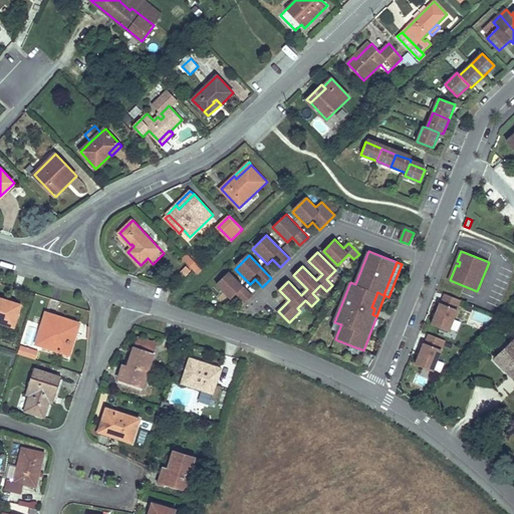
[(192,267),(195,271),(200,267),(196,263),(192,267)]
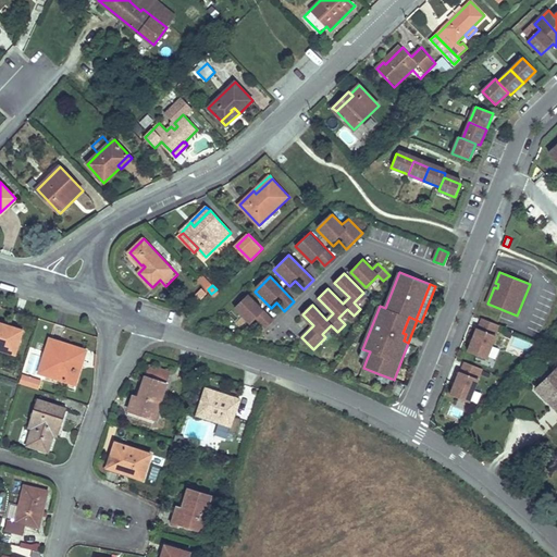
[(201,299),(208,294),(202,289),(197,295),(201,299)]
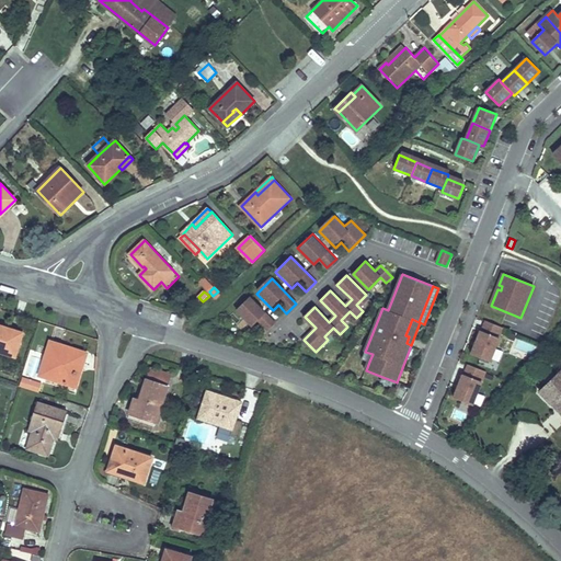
[(359,308),(369,298),(366,295),(356,305),(359,308)]
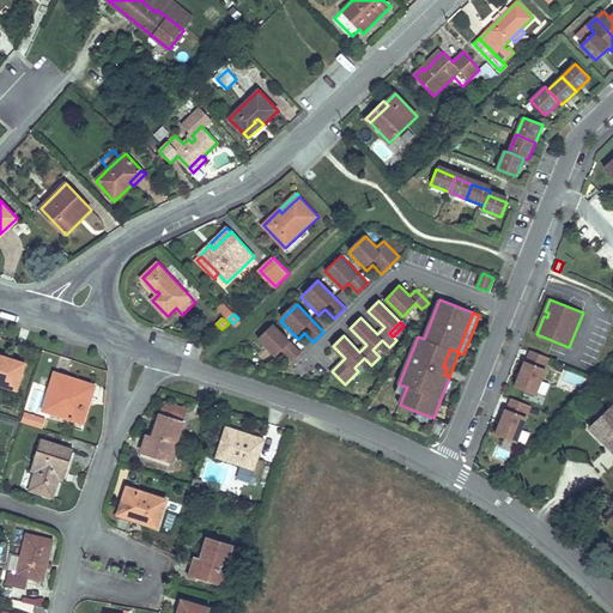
[(301,353),(273,327),(256,343),(274,360),(280,354),(290,364),(301,353)]
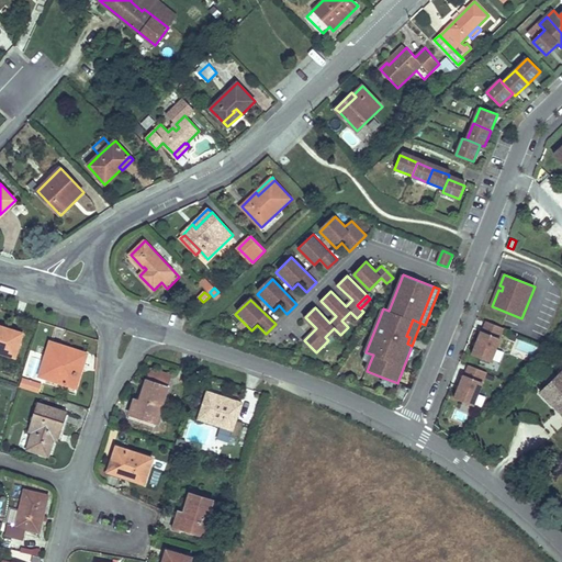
[(345,324),(353,315),(350,312),(341,321),(345,324)]
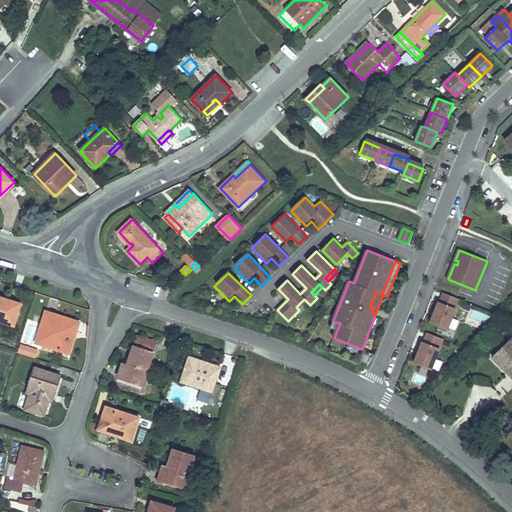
[(460,299),(447,294),(443,303),(440,302),(439,302),(430,323),(447,330),(460,299)]
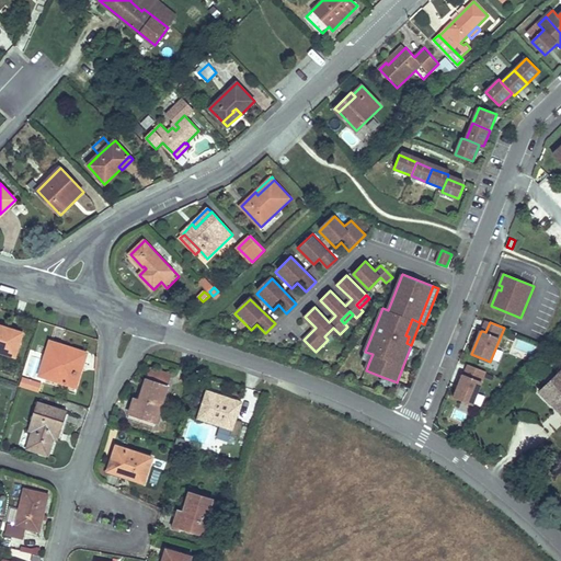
[(0,351),(15,356),(23,333),(4,327),(3,330),(0,329),(0,351)]
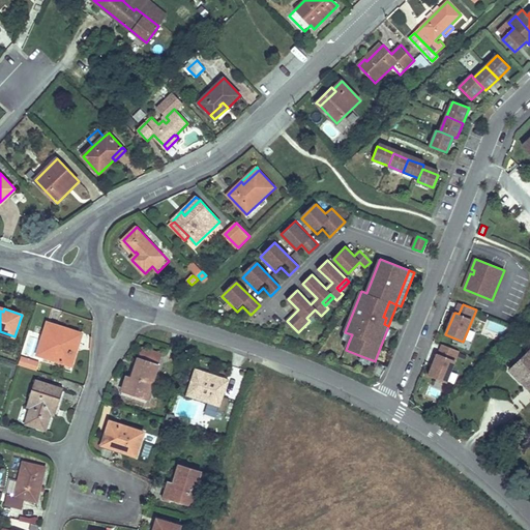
[(306,318),(310,321),(318,313),(315,310),(306,318)]
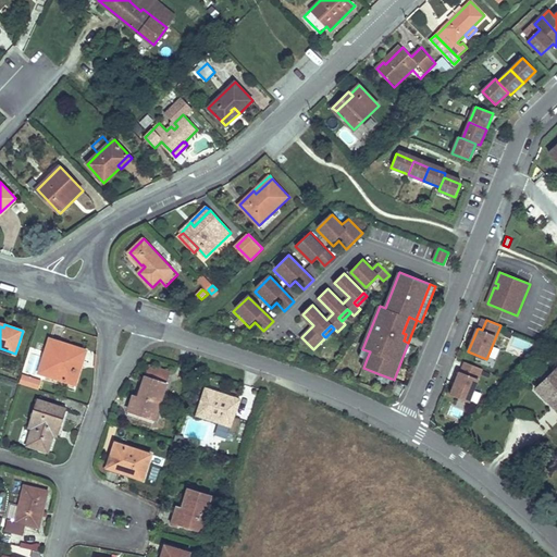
[(512,336),(509,346),(529,351),(531,342),(512,336)]
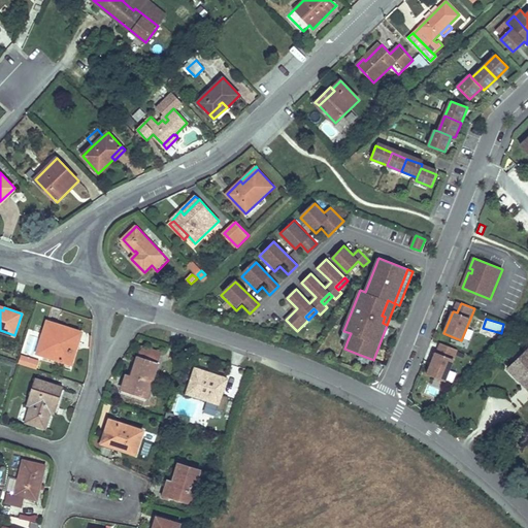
[(47,321),(37,353),(67,363),(75,340),(79,342),(83,332),(47,321)]
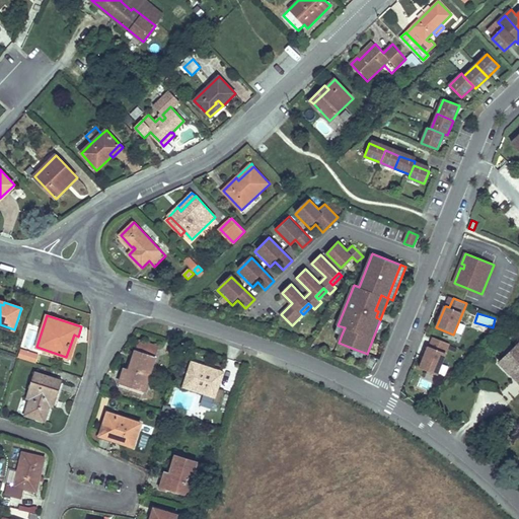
[(338,325),(336,331),(342,335),(345,327),(338,325)]
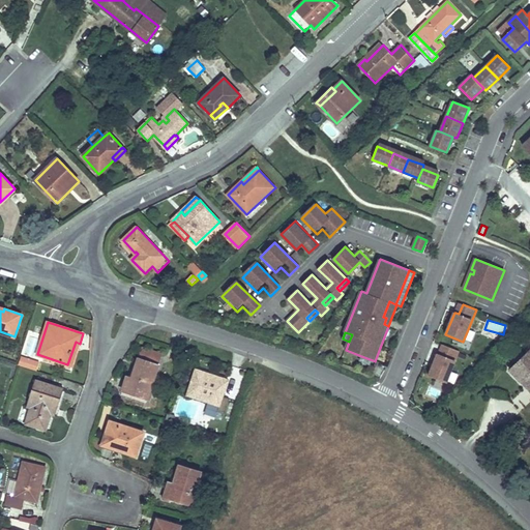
[(80,344),(76,342),(67,364),(71,365),(80,344)]
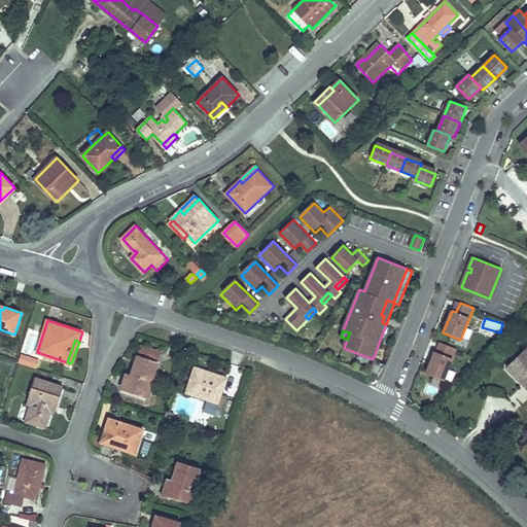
[(426,374),(444,381),(457,349),(442,343),(437,352),(436,352),(435,351),(426,374)]
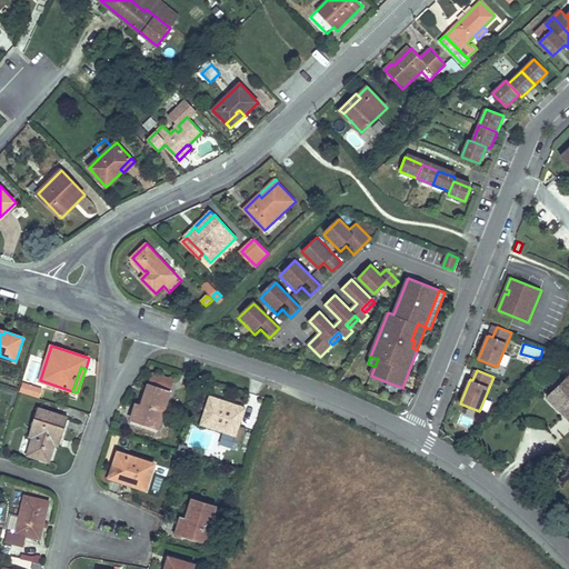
[(168,402),(171,392),(170,391),(173,380),(155,373),(150,386),(149,385),(141,409),(136,407),(131,423),(158,432),(165,409),(168,402)]
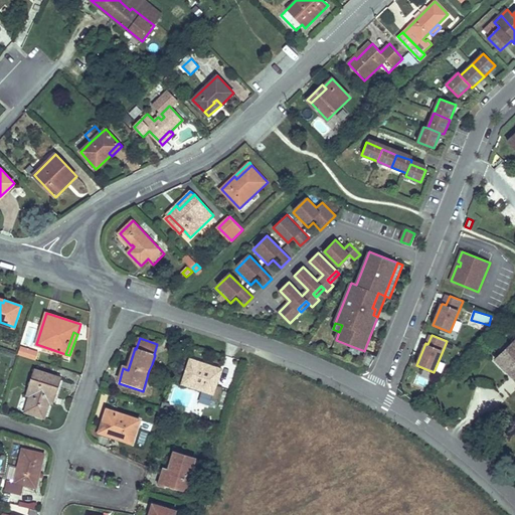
[(514,339),(514,340),(495,358),(514,379),(514,339)]
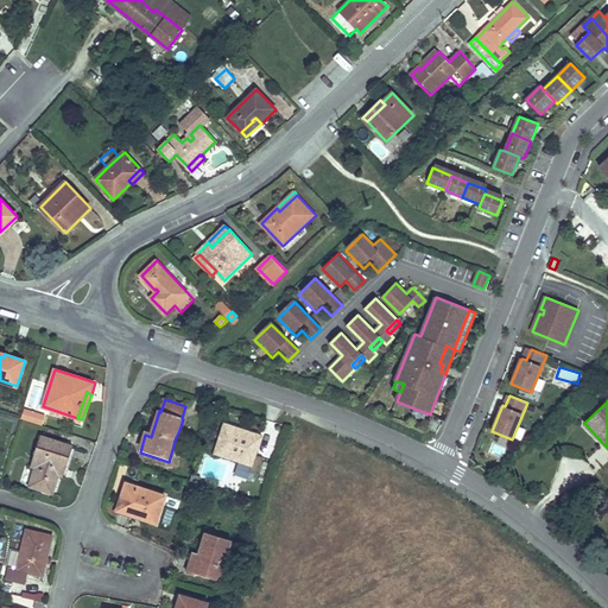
[(21,418),(43,425),(46,413),(25,406),(21,418)]
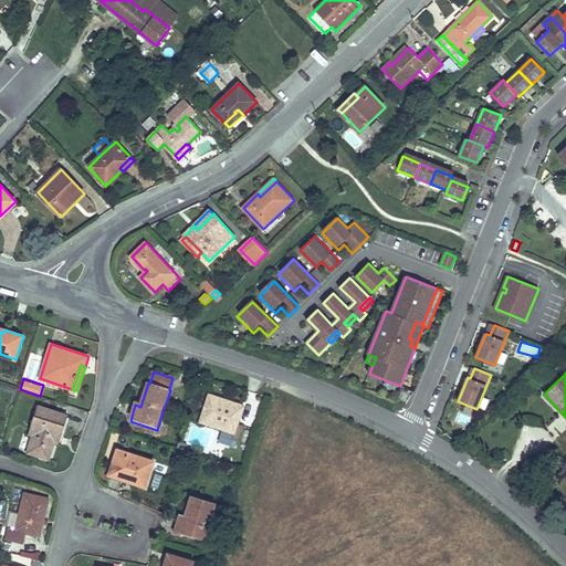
[(386,380),(385,385),(396,390),(398,385),(386,380)]
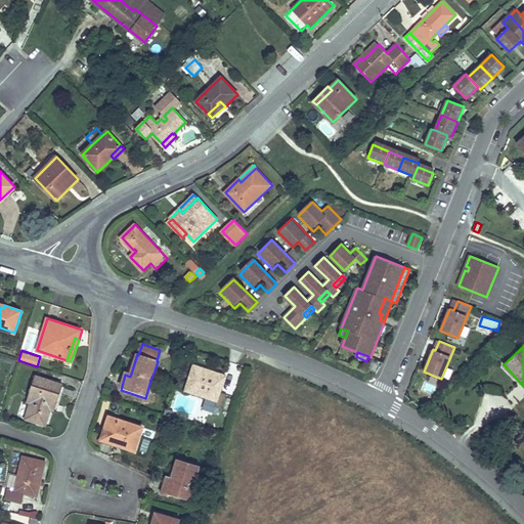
[(225,376),(194,365),(186,390),(217,400),(216,406),(222,408),(226,395),(220,393),(225,376)]
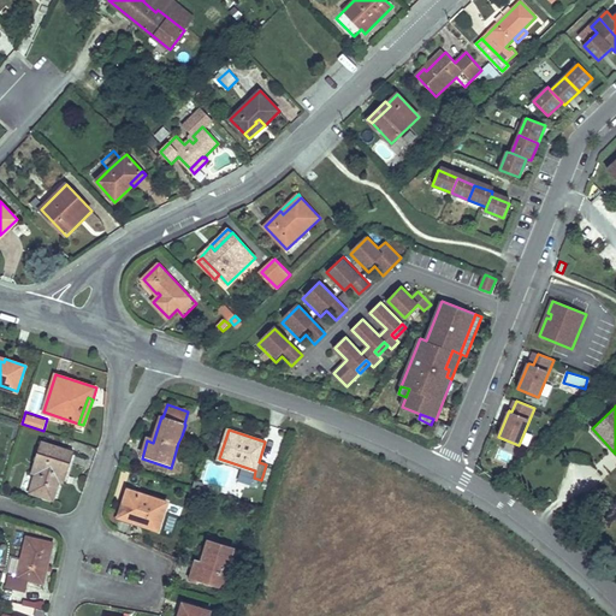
[(54,499),(60,480),(63,474),(67,475),(75,452),(41,442),(34,465),(39,467),(37,473),(30,492),(54,499)]
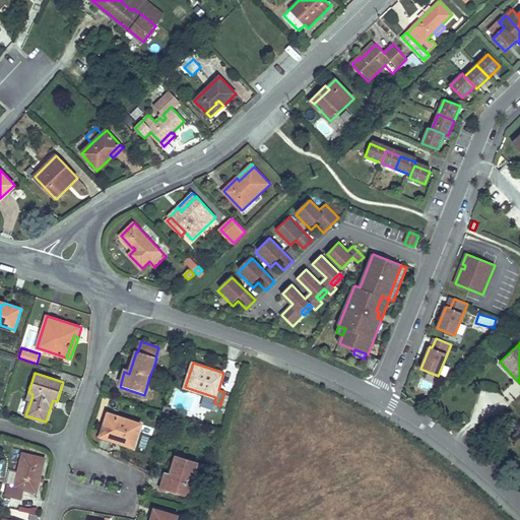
[(141,424),(109,413),(102,433),(117,438),(116,441),(134,447),(141,424)]
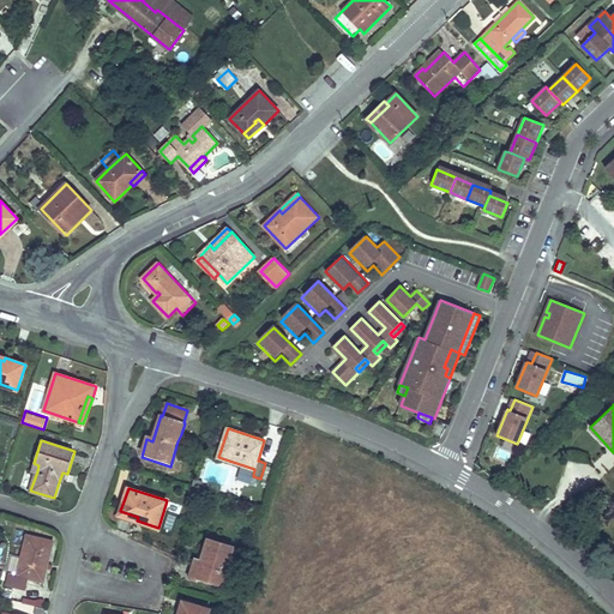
[(28,577),(43,581),(53,542),(28,536),(18,575),(10,572),(7,584),(25,588),(28,577)]
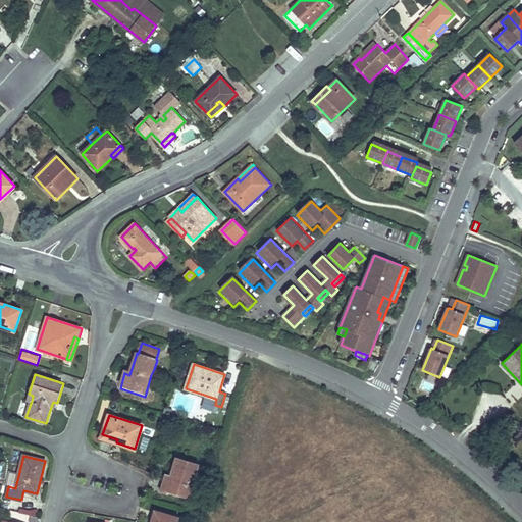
[(189,497),(198,465),(177,459),(172,476),(166,474),(161,491),(167,493),(168,490),(189,497)]
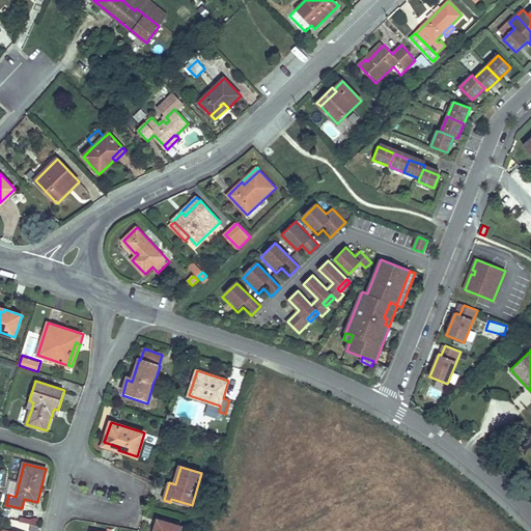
[(179,530),(182,527),(158,520),(154,530),(179,530)]
